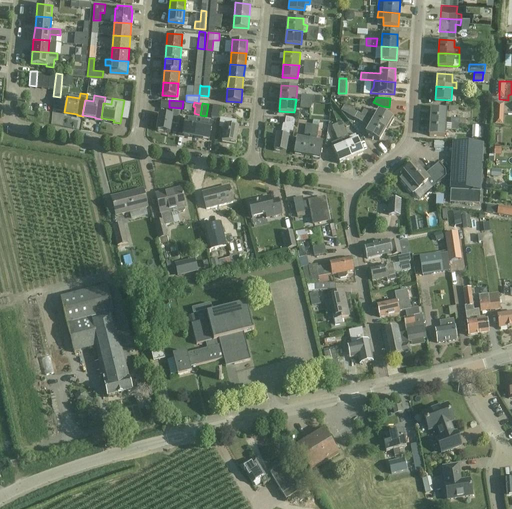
[(211,103),(209,116),(217,117),(219,104),(211,103)]
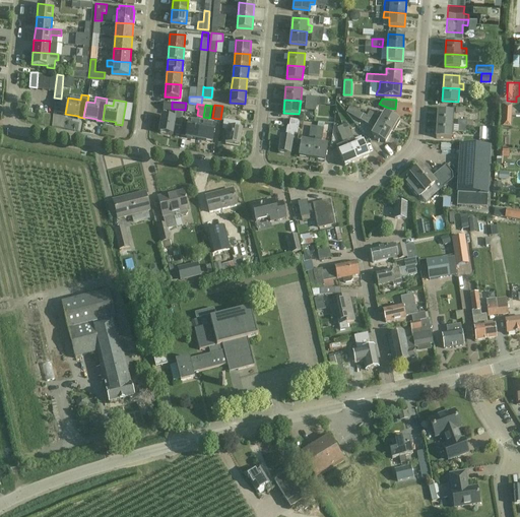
[(181,124),(183,111),(177,110),(176,117),(163,114),(159,131),(173,133),(175,123),(181,124)]
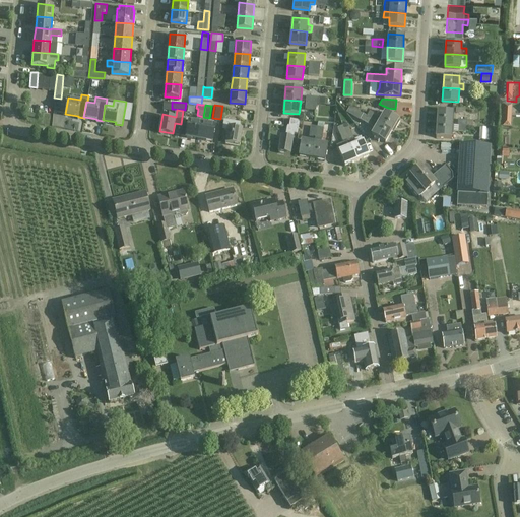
[(438,110),(437,123),(452,124),(453,111),(438,110)]
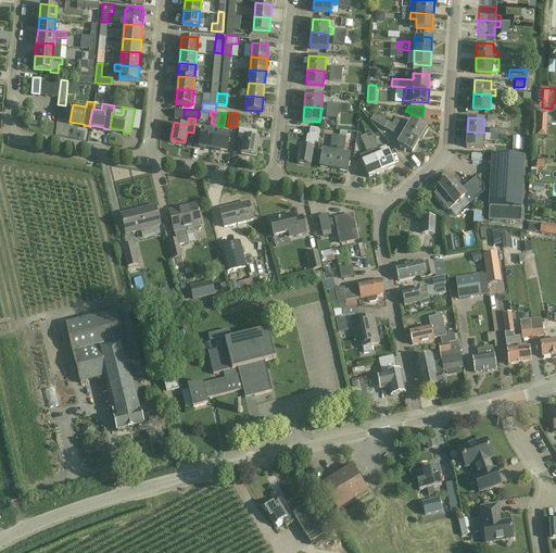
[(412,118),(407,125),(397,118),(394,124),(404,130),(419,139),(422,133),(425,134),(428,128),(426,127),(426,126),(412,118)]
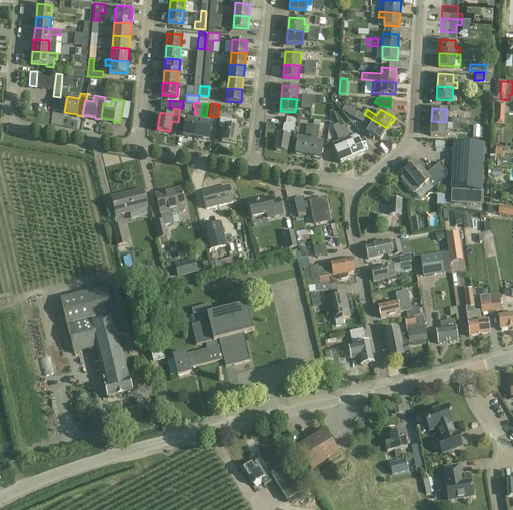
[(373,120),(364,114),(361,113),(358,111),(355,116),(370,125),(367,131),(380,139),(387,128),(373,120)]
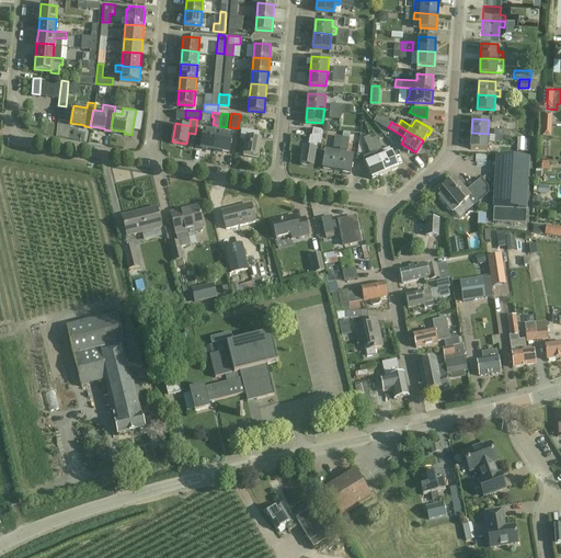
[(215,148),(218,132),(219,126),(213,124),(212,131),(205,128),(202,146),(215,148)]
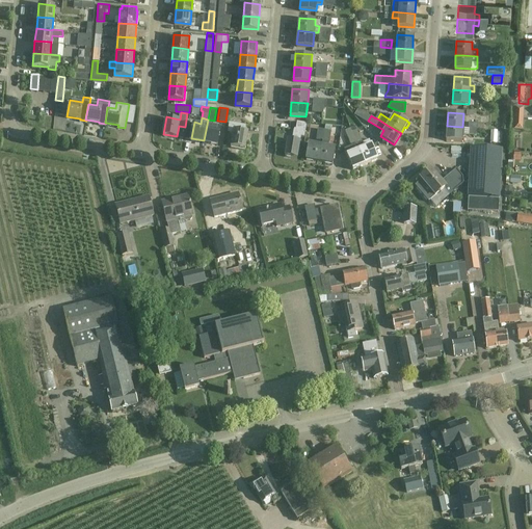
[(214,121),(208,120),(207,125),(204,140),(217,142),(220,127),(213,126),(214,121)]
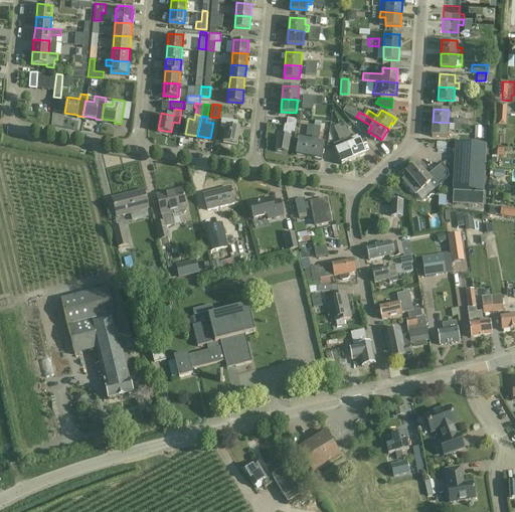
[(240,126),(237,126),(238,119),(221,116),(220,124),(226,125),(223,140),(237,143),(240,126)]
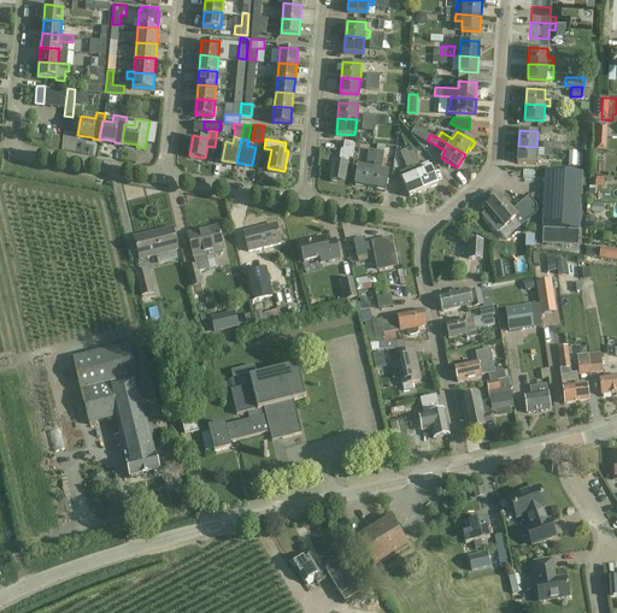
[(345,182),(348,155),(353,157),(356,141),(344,139),(342,147),(340,147),(338,161),(334,160),(330,180),(345,182)]
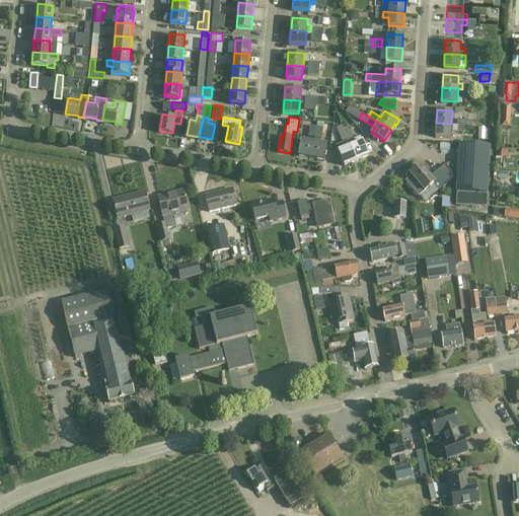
[(451,137),(451,124),(436,123),(435,136),(451,137)]
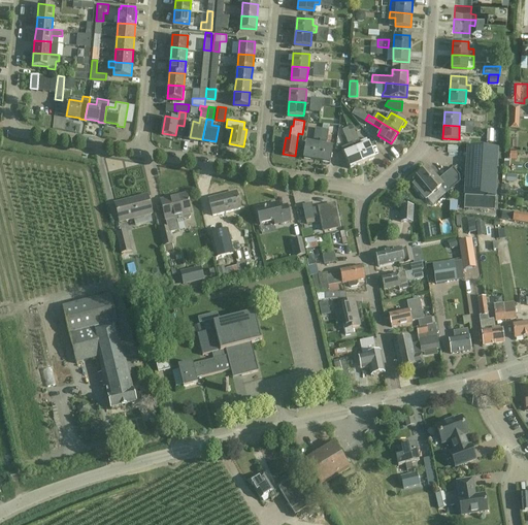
[(312,137),(320,138),(322,127),(315,126),(312,137)]
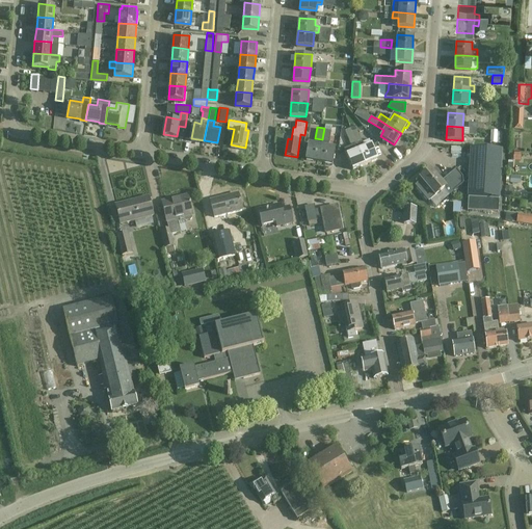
[(355,138),(351,130),(350,127),(345,129),(349,140),(355,138)]
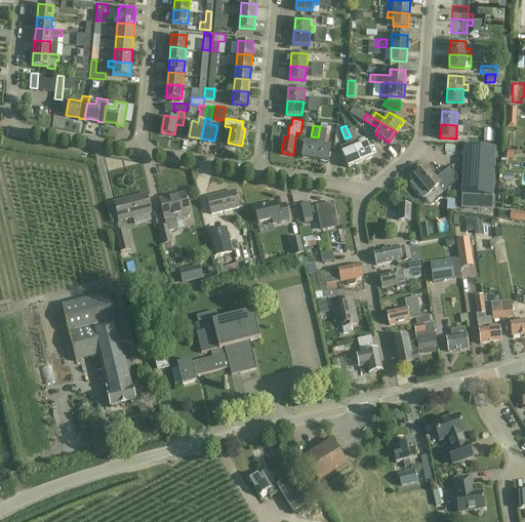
[(357,137),(352,126),(347,128),(351,136),(352,141),(357,137)]
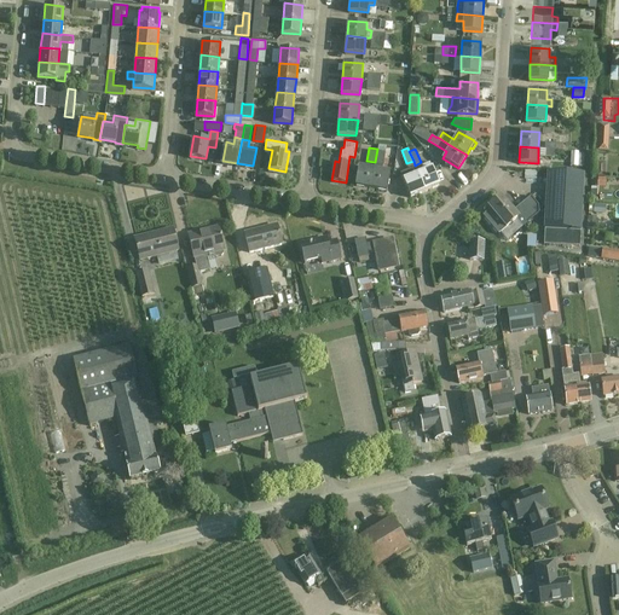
[(597,184),(607,184),(606,158),(596,158),(597,184)]
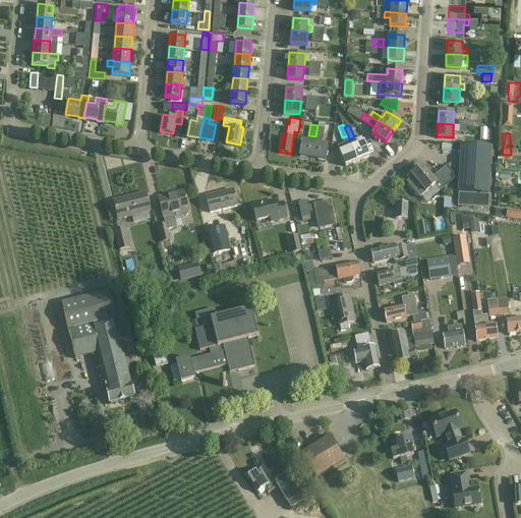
[(349,139),(348,135),(342,137),(343,140),(337,145),(339,150),(345,165),(357,160),(351,145),(349,139)]
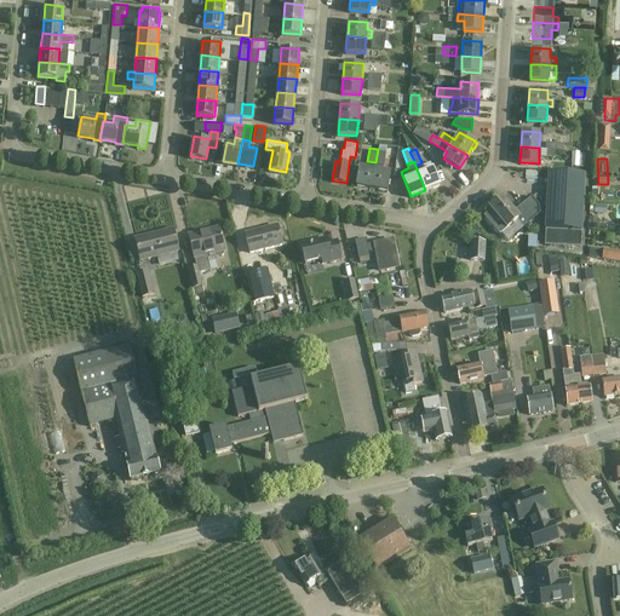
[(375,168),(372,186),(388,190),(391,171),(383,170),(384,163),(375,162),(375,168)]
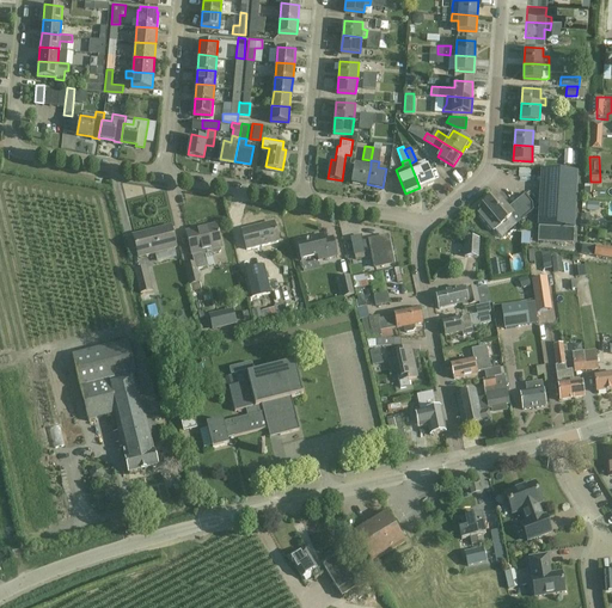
[(410,164),(412,170),(420,188),(434,182),(427,164),(418,167),(416,160),(410,164)]
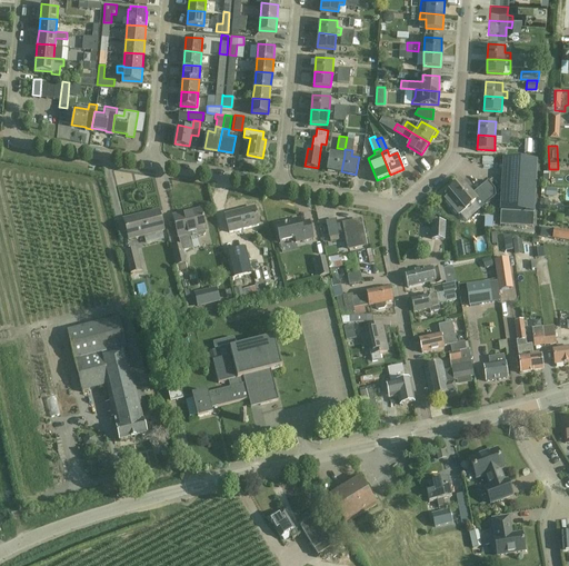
[(327,169),(341,171),(345,155),(330,152),(327,169)]
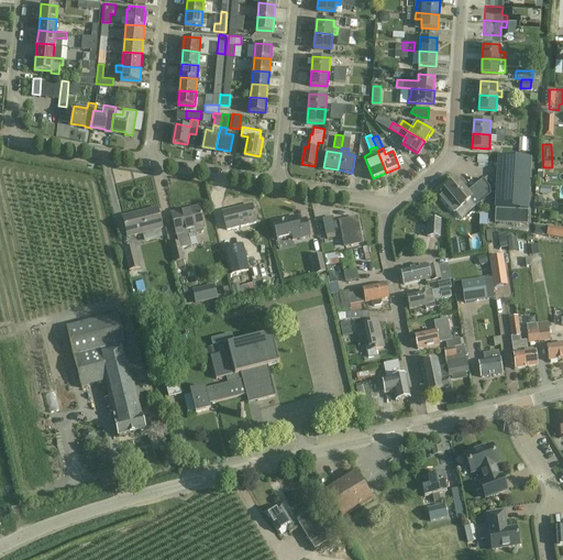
[(527,222),(527,209),(528,209),(531,156),(498,154),(496,197),(493,196),(492,207),(495,207),(495,220),(527,222)]
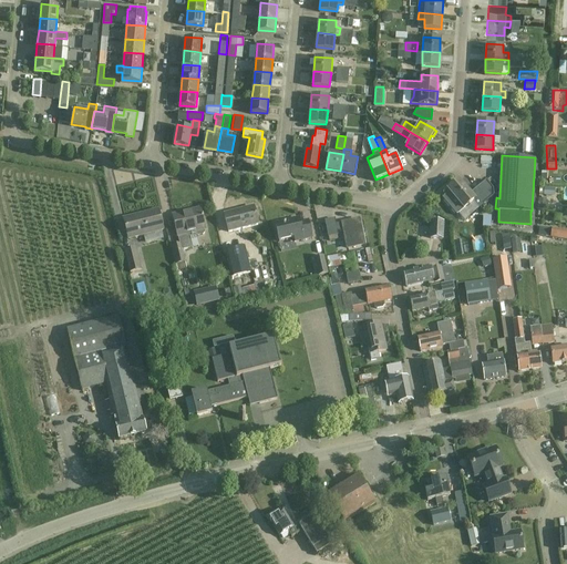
[(494,193),(493,186),(485,177),(470,191),(471,193),(468,194),(474,200),(478,205),(482,203),(494,193)]
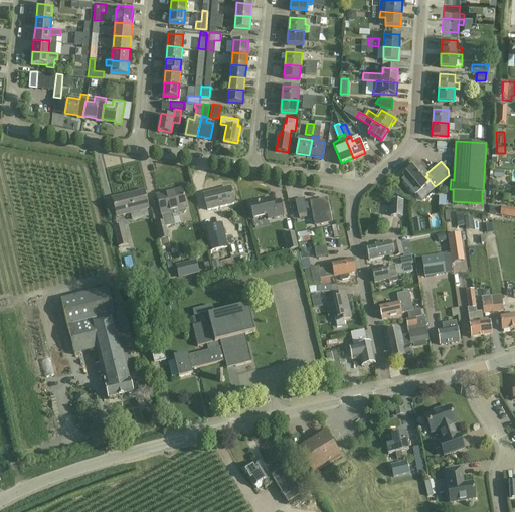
[(425,176),(427,175),(426,173),(417,162),(406,171),(408,173),(404,177),(417,192),(421,189),(431,181),(425,176)]
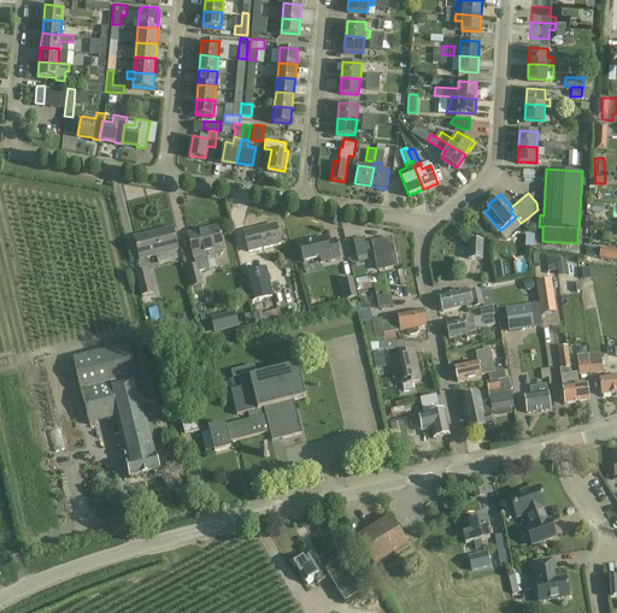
[(248,249),(281,241),(276,223),(244,230),(248,249)]
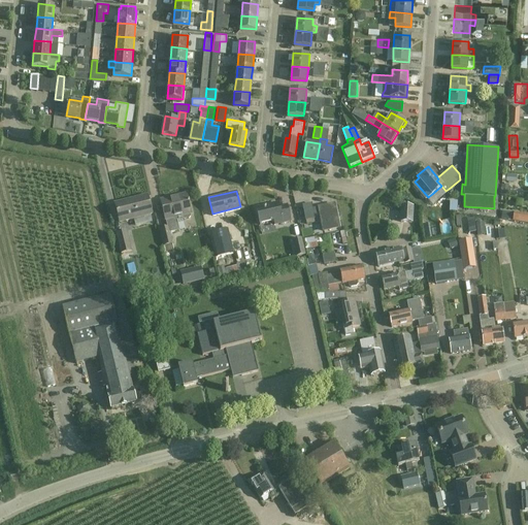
[(119,220),(152,211),(146,193),(130,197),(131,200),(116,204),(119,220)]
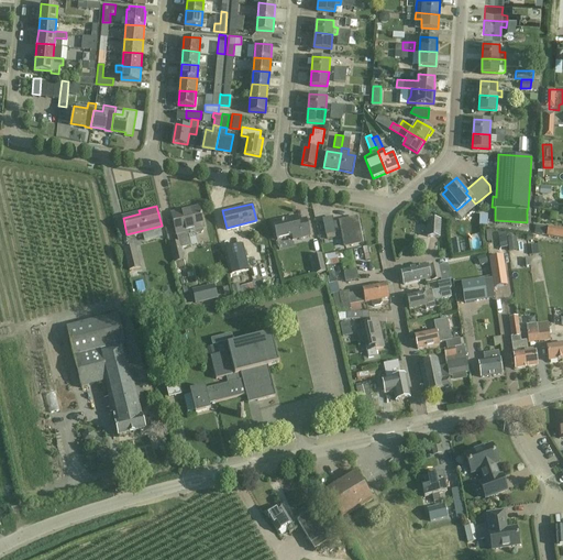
[(170,211),(176,232),(178,240),(169,241),(174,259),(176,259),(178,265),(185,264),(180,245),(191,243),(187,230),(195,228),(195,230),(197,232),(202,231),(203,229),(202,226),(203,226),(199,208),(189,210),(189,212),(183,213),(181,209),(170,211)]
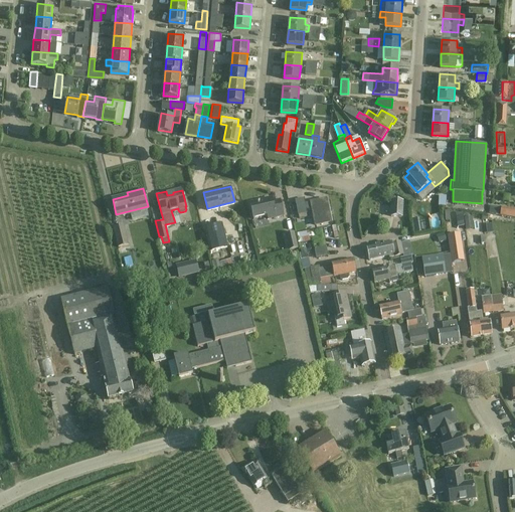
[(280,197),(272,199),(272,196),(249,201),(252,216),(267,213),(268,216),(284,213),(280,197)]
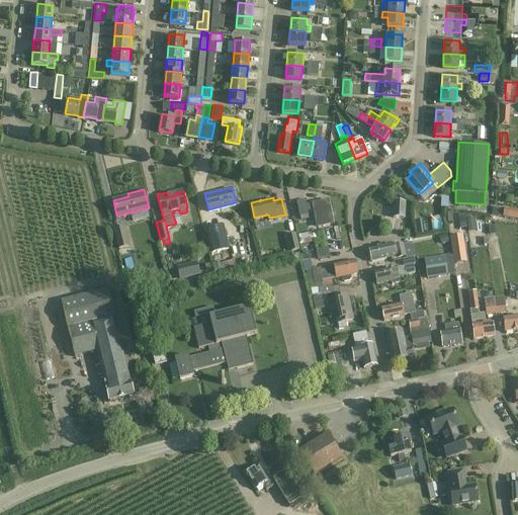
[(318,225),(333,221),(329,203),(327,204),(326,199),(307,203),(306,198),(296,200),(300,215),(308,212),(308,208),(314,207),(318,225)]
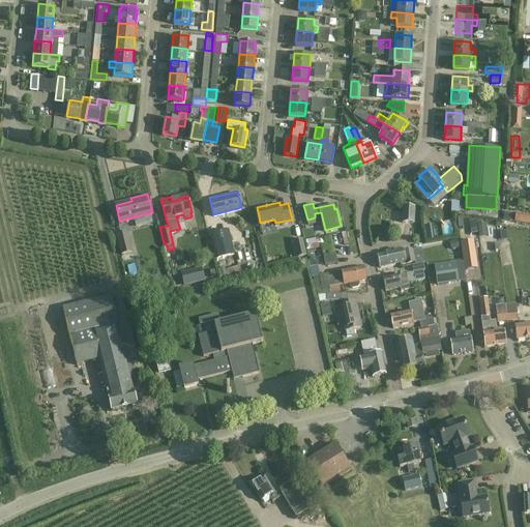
[(415,205),(403,204),(402,221),(414,222),(415,205)]
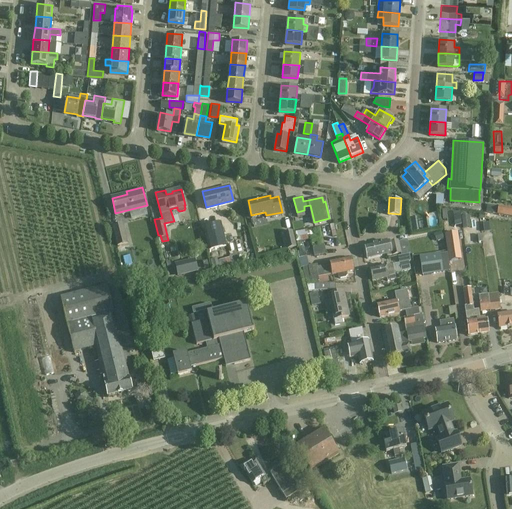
[(511,205),(487,202),(486,211),(511,214),(511,205)]
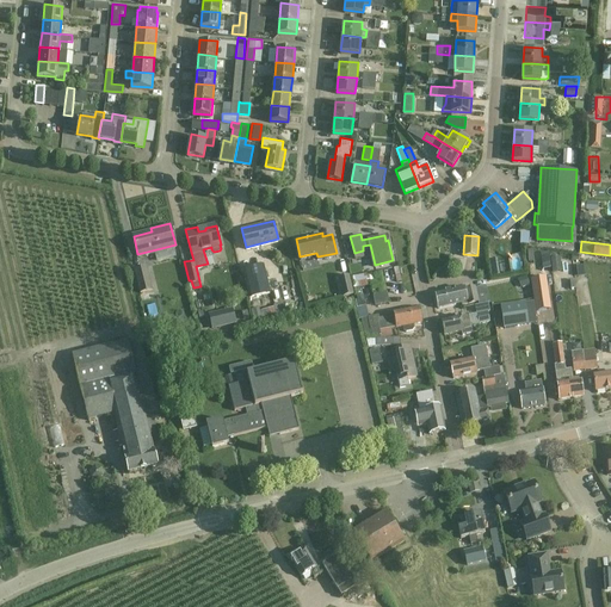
[(560,254),(551,255),(553,267),(561,266),(560,254)]
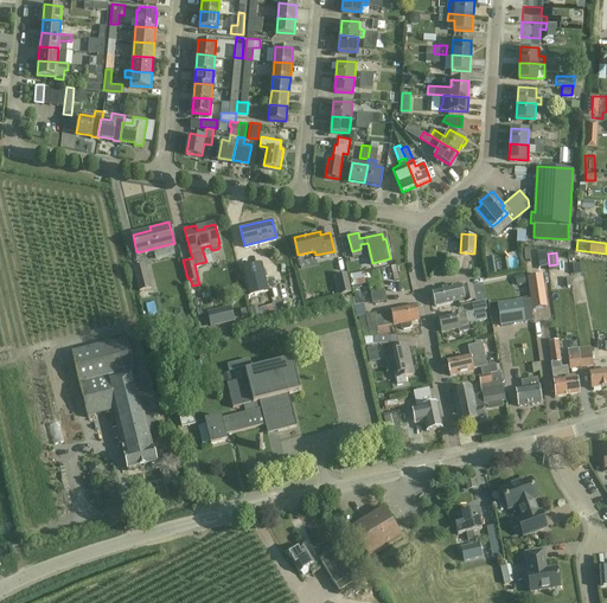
[(146,261),(132,264),(139,288),(151,286),(146,261)]
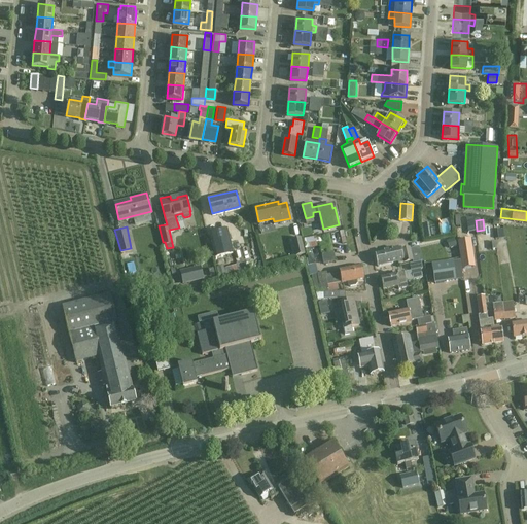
[(209,232),(215,255),(234,251),(227,228),(209,232)]
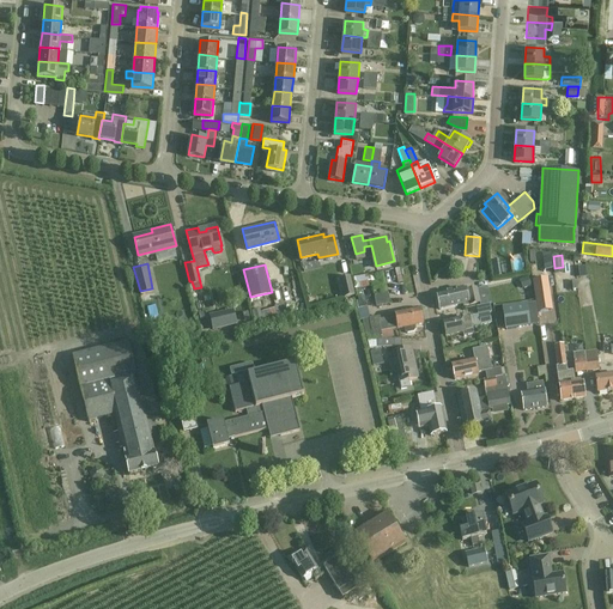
[(366,273),(366,272),(352,274),(356,293),(362,292),(360,285),(371,282),(374,293),(386,291),(382,270),(366,273)]
